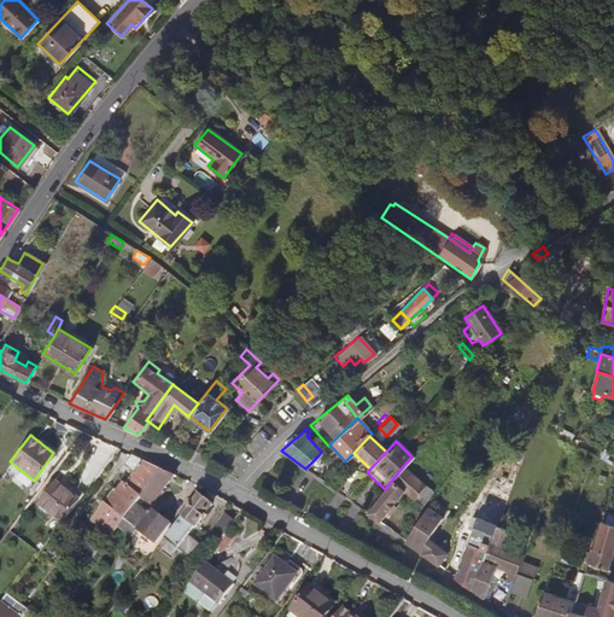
[(113,493),(130,506),(161,469),(130,454),(124,463),(130,467),(127,471),(130,473),(124,483),(122,481),(113,493)]
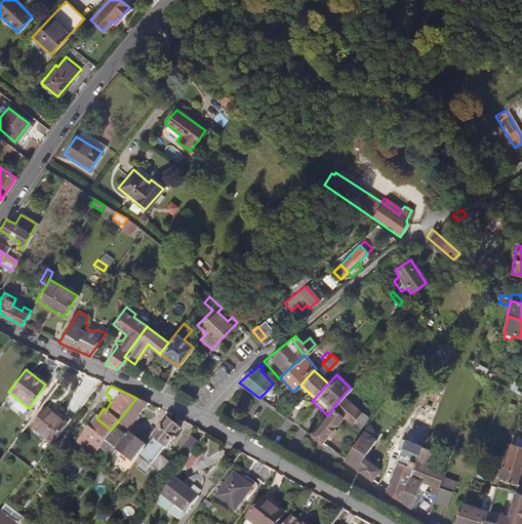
[(327,415),(311,435),(322,443),(337,425),(340,427),(346,421),(358,431),(366,417),(361,413),(343,396),(327,415)]
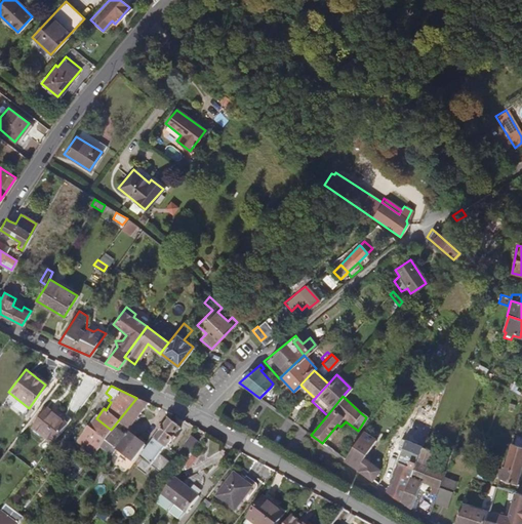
[(136,398),(111,430),(98,446),(110,455),(115,448),(130,461),(144,445),(127,432),(124,436),(117,431),(121,425),(126,429),(147,402),(136,398)]
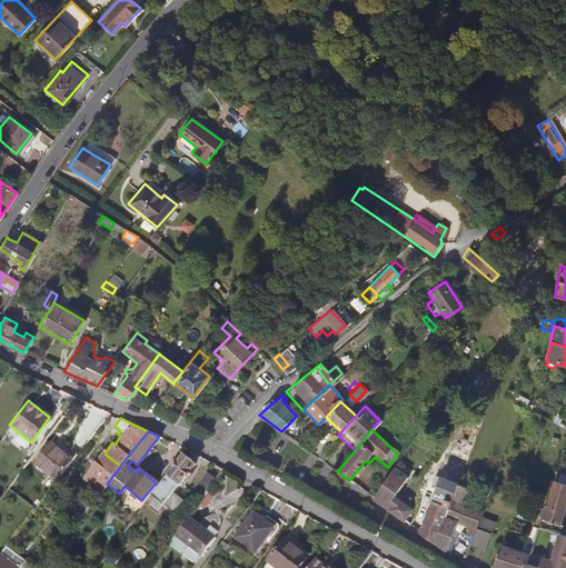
[(56,480),(61,471),(71,459),(50,444),(35,464),(56,480)]
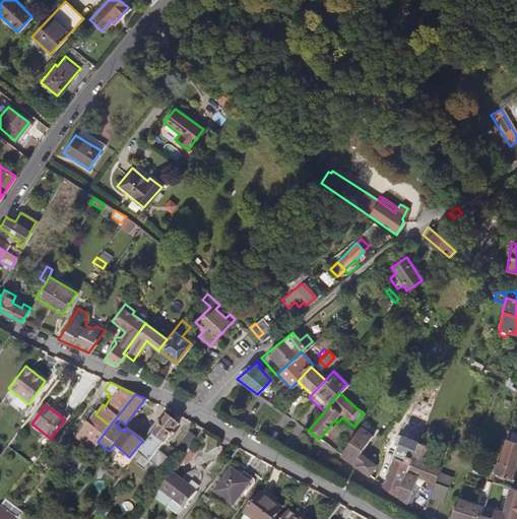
[(98,442),(110,426),(95,414),(93,412),(75,437),(82,443),(78,448),(86,455),(98,442)]
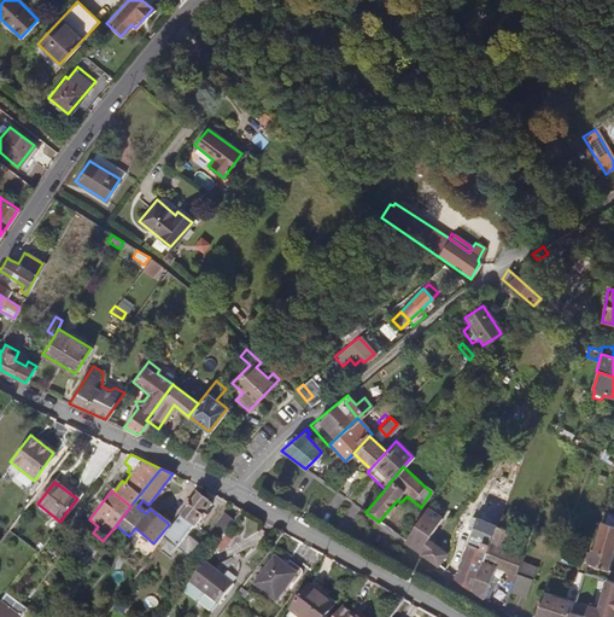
[(183,508),(169,529),(175,534),(187,519),(193,524),(210,504),(197,493),(183,508)]
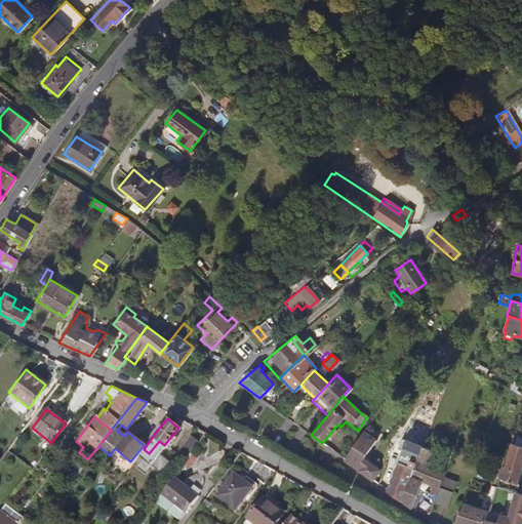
[(374,440),(362,432),(344,459),(371,479),(378,469),(363,457),(374,440)]
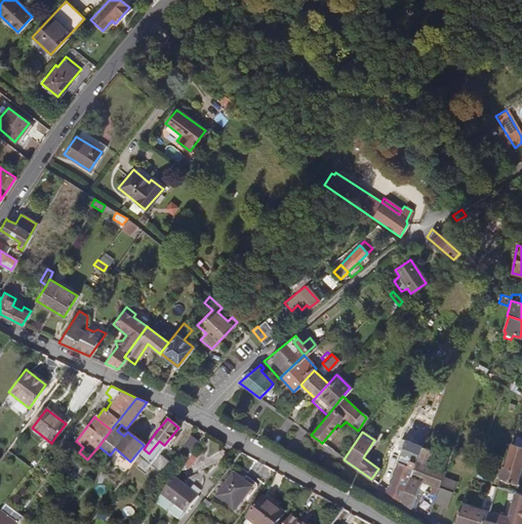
[(190,453),(197,442),(189,436),(175,454),(184,460),(190,453)]
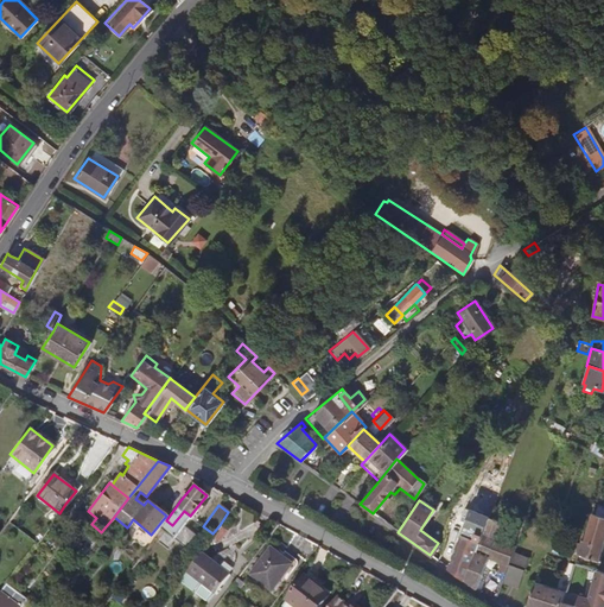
[(579,539),(577,545),(576,554),(597,560),(603,537),(603,517),(590,513),(583,541),(579,539)]
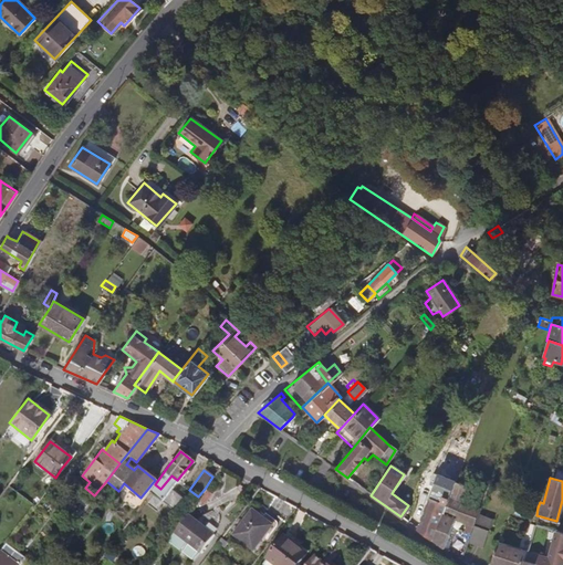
[(451,488),(431,539),(442,547),(450,526),(445,523),(448,516),(454,519),(465,523),(462,530),(469,532),(476,513),(478,509),(460,501),(467,485),(454,480),(451,488)]
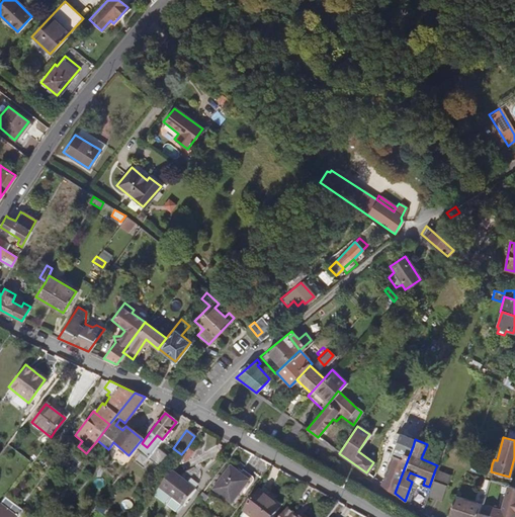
[(397,440),(380,484),(395,493),(413,446),(397,440)]
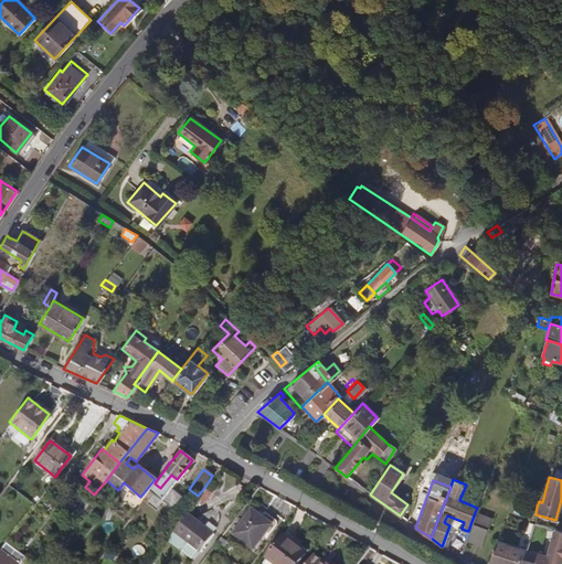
[(204,488),(198,496),(197,498),(202,501),(210,492),(204,488)]
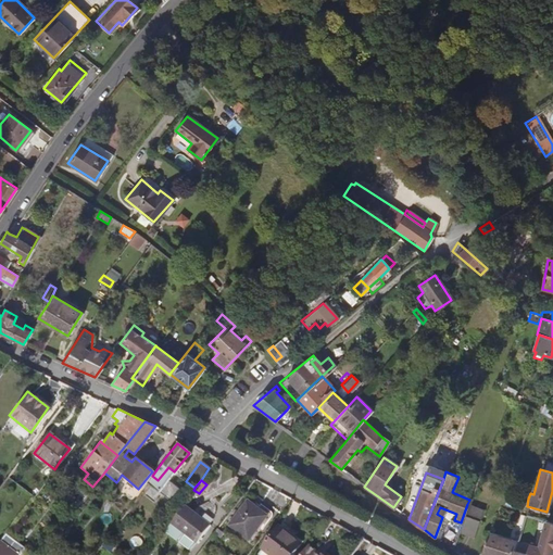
[(70,487),(84,499),(88,493),(74,482),(70,487)]
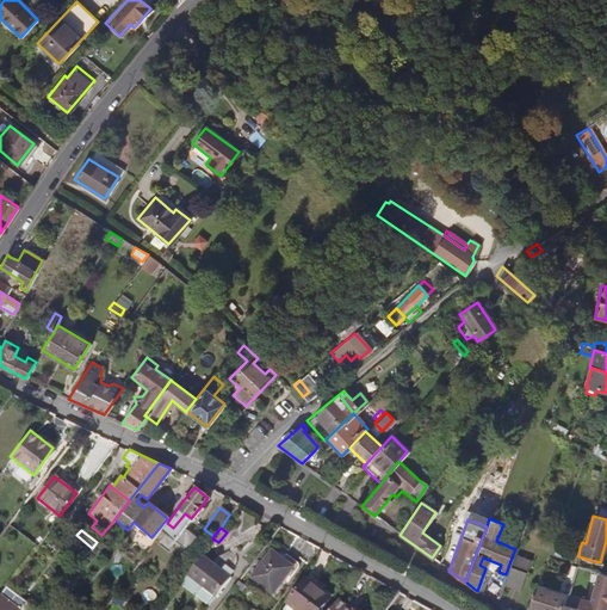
[(271,550),(251,577),(271,592),(295,561),(284,554),(280,559),(271,550)]
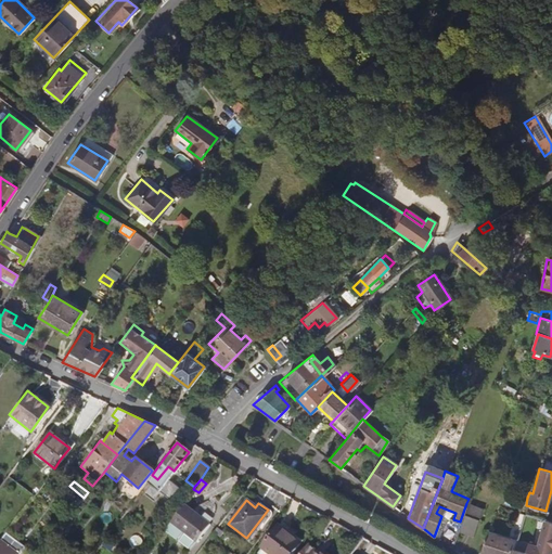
[(457,531),(466,533),(476,506),(466,503),(460,522),(457,531)]
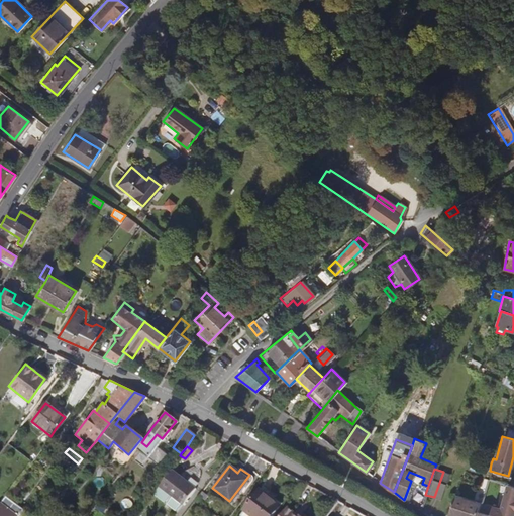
[(179,503),(181,504),(193,488),(170,470),(158,486),(168,494),(164,500),(164,502),(172,509),(175,509),(179,503)]
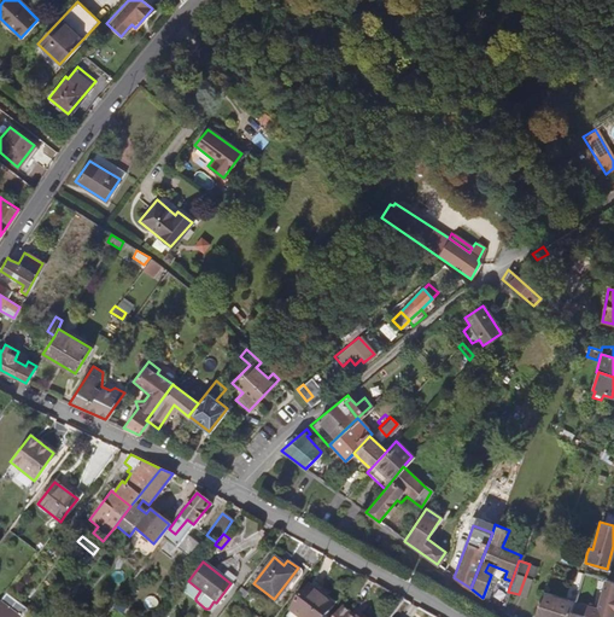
[(530,564),(519,594),(524,597),(536,566),(530,564)]
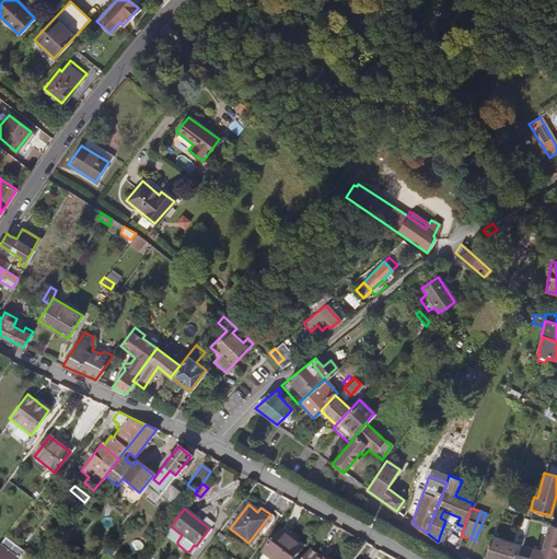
[(485,558),(515,558),(517,555),(525,527),(517,524),(514,533),(518,534),(515,543),(492,536),(485,558)]
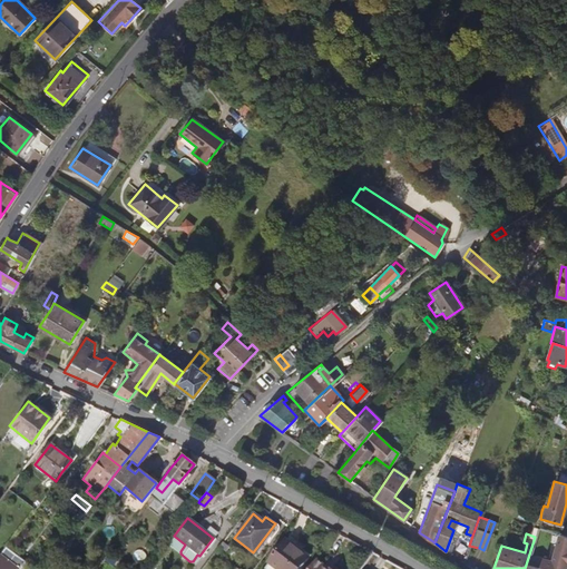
[(566,536),(560,533),(559,533),(555,561),(543,559),(540,568),(544,568),(566,568),(566,566),(566,567),(566,565),(566,536)]
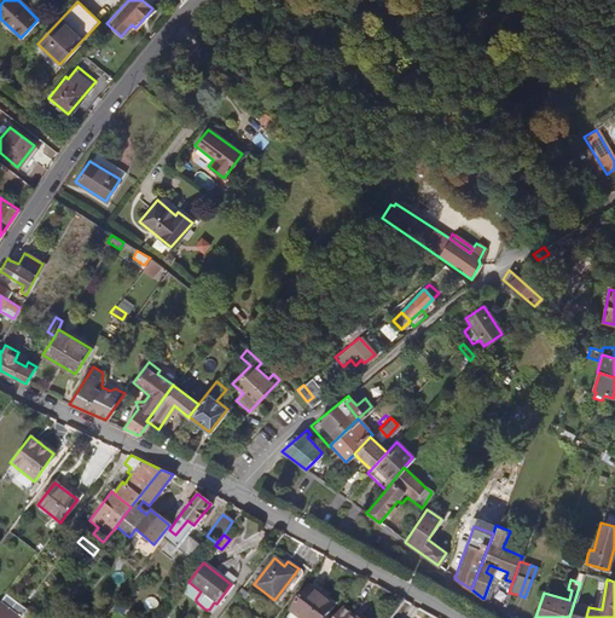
[(307,585),(289,610),(290,610),(284,617),(285,617),(321,617),(332,605),(307,585)]
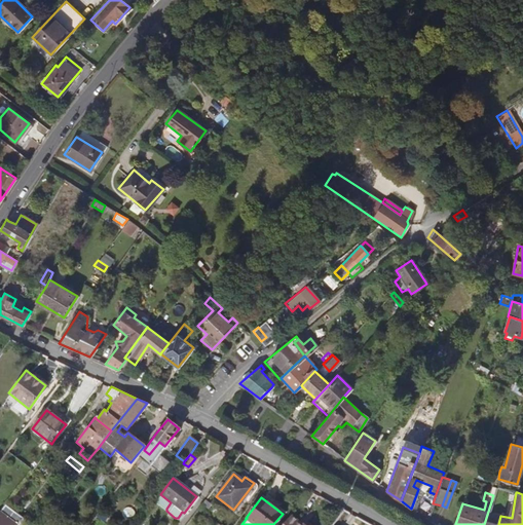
[(203,498),(197,507),(203,511),(209,502),(203,498)]
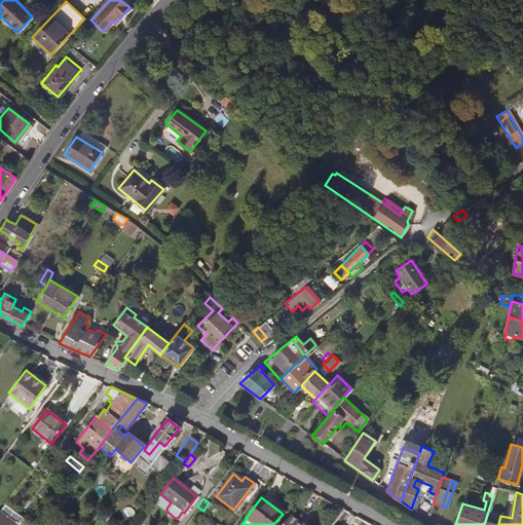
[(0,521),(10,510),(4,504),(0,510),(0,521)]
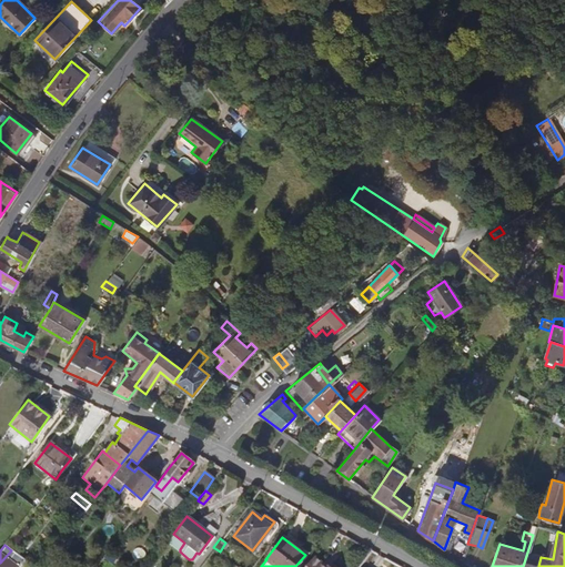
[(321,563),(313,556),(303,566),(329,566),(326,565),(324,566),(323,566),(320,565),(321,563)]
